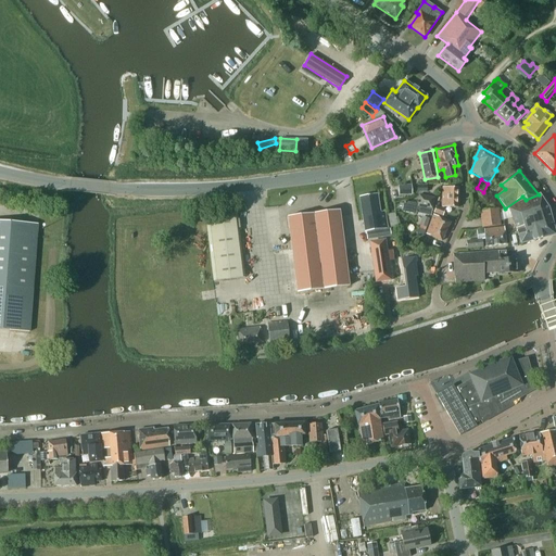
[(412,194),(411,185),(397,186),(399,196),(412,194)]
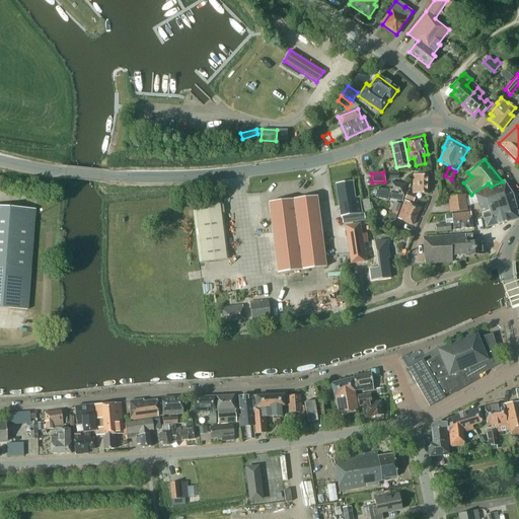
[(428,175),(413,174),(413,183),(410,183),(408,190),(413,192),(413,194),(427,194),(428,175)]
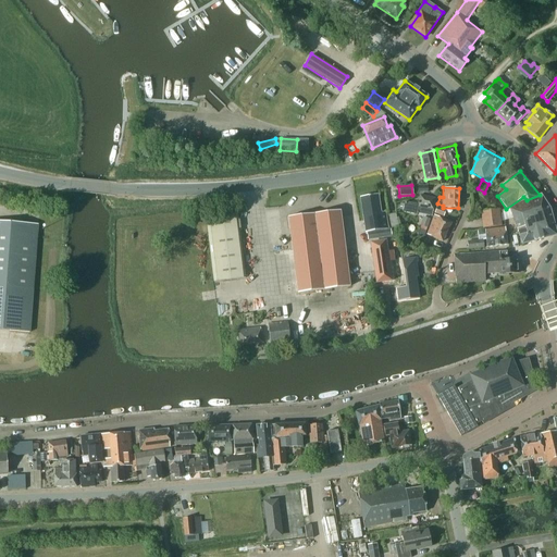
[(381,212),(379,195),(360,197),(366,233),(367,232),(387,229),(385,212),(381,212)]
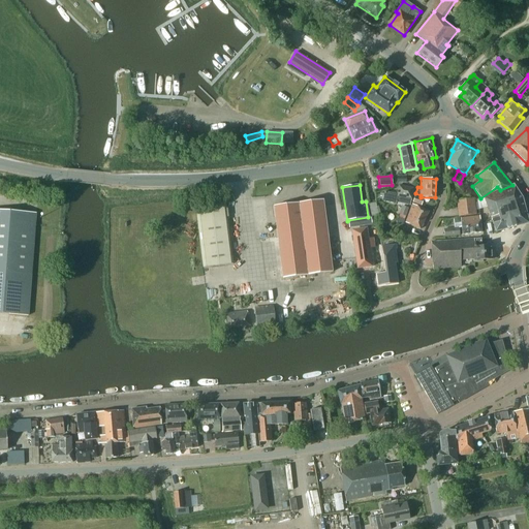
[(382,199),(382,201),(396,205),(396,203),(410,206),(413,188),(399,185),(397,194),(383,192),(383,194),(383,195),(382,199)]
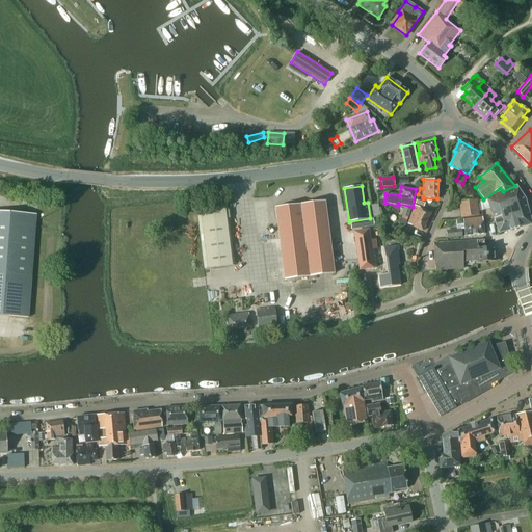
[(515,186),(503,191),(486,198),(493,214),(498,234),(531,224),(525,200),(515,186)]
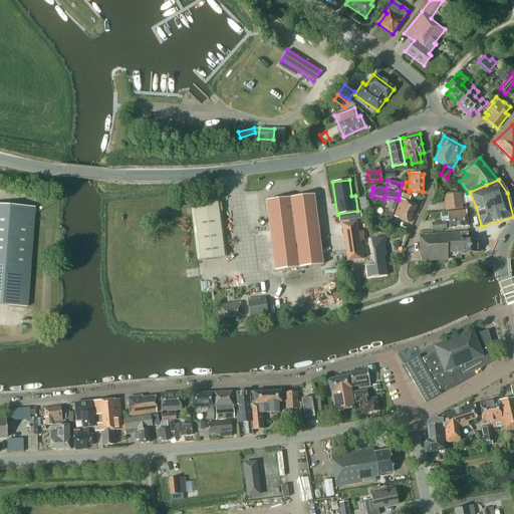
[(412,195),(403,191),(401,197),(410,200),(412,195)]
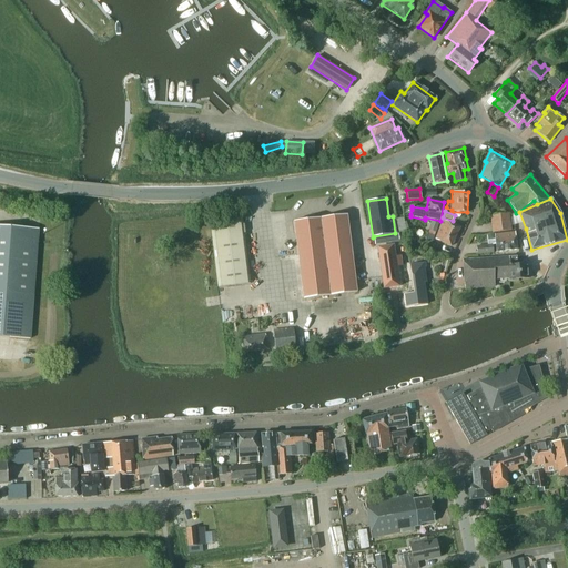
[(511,231),(509,214),(490,216),(493,233),(511,231)]
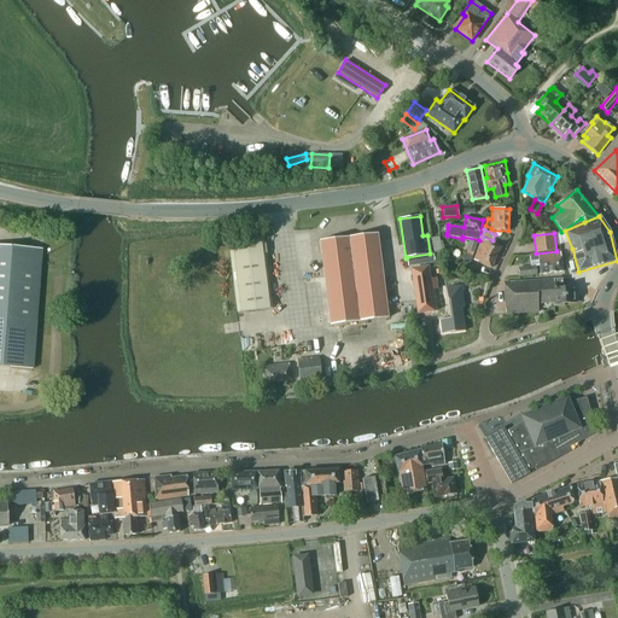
[(320,242),(331,326),(388,318),(378,234),(320,242)]
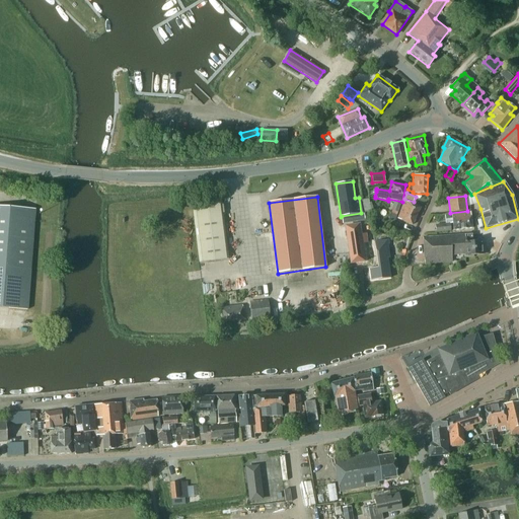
[(226,260),(219,199),(195,202),(202,263),(226,260)]
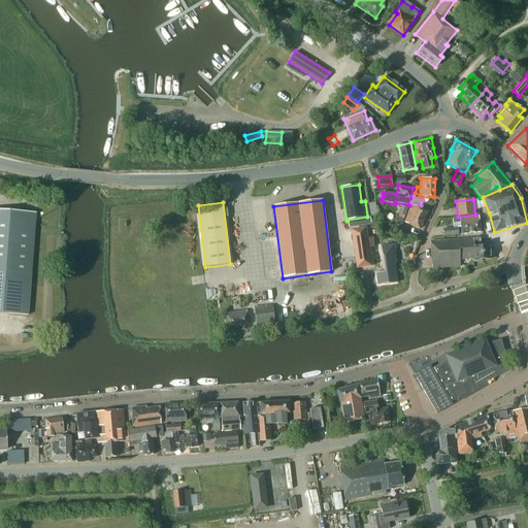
[(428,211),(411,203),(404,222),(419,229),(428,211)]
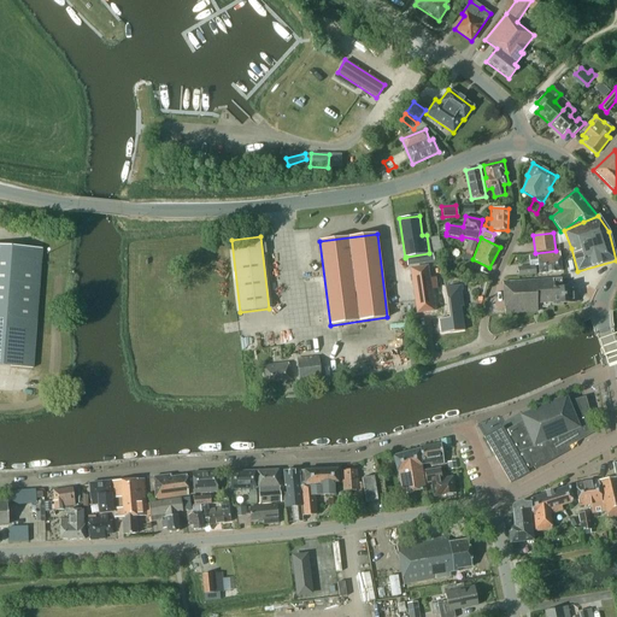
[(474,252),(476,242),(469,240),(466,250),(465,253),(463,260),(470,263),(471,256),(472,257),(474,252)]
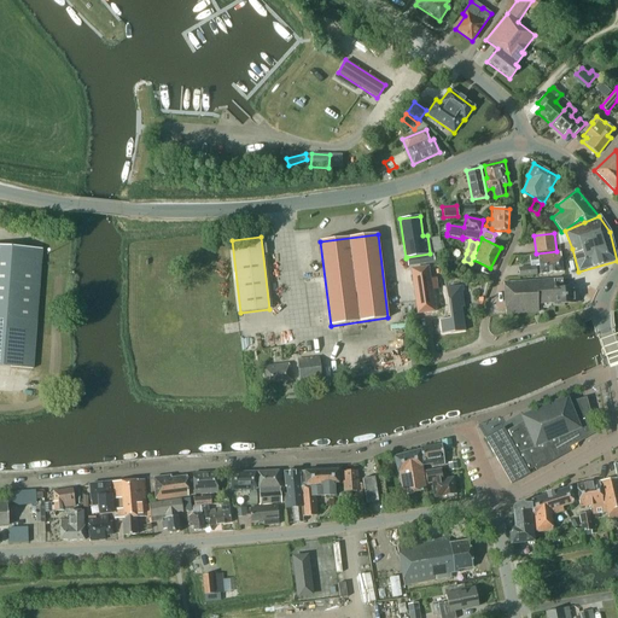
[(0,366),(33,368),(36,322),(41,249),(0,245),(0,366)]
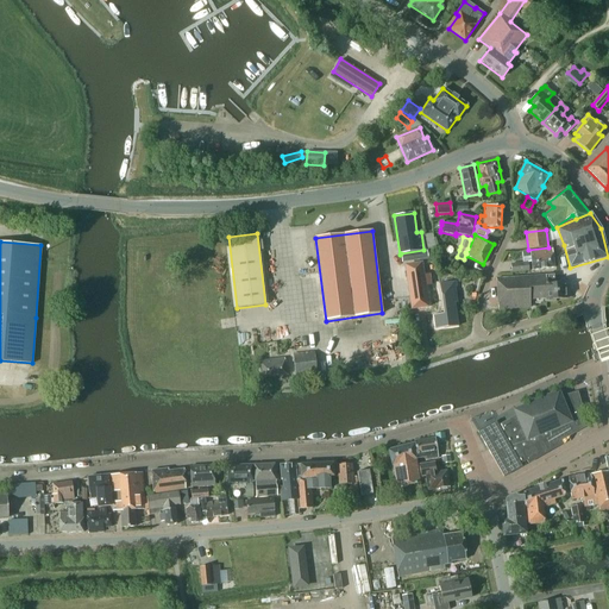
[(553,253),(552,249),(529,251),(532,270),(554,268),(553,253)]
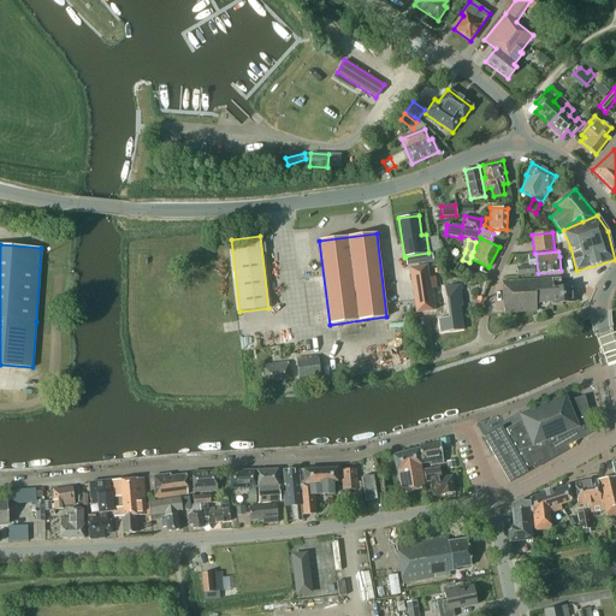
[(433,262),(432,254),(406,258),(407,266),(408,266),(433,262)]
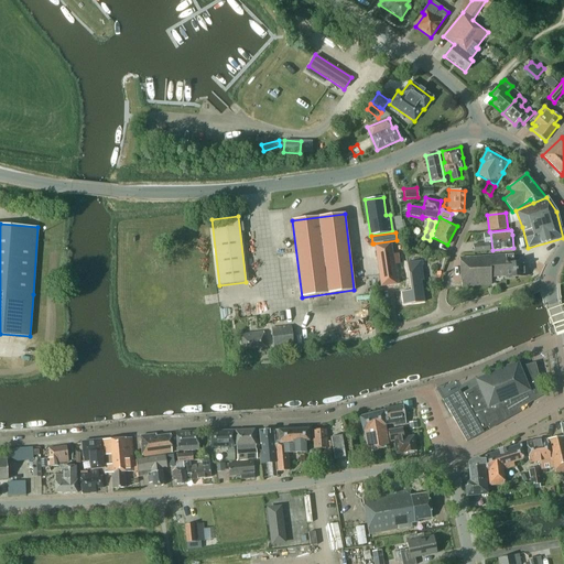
[(490,251),(489,242),(473,245),(474,252),(490,251)]
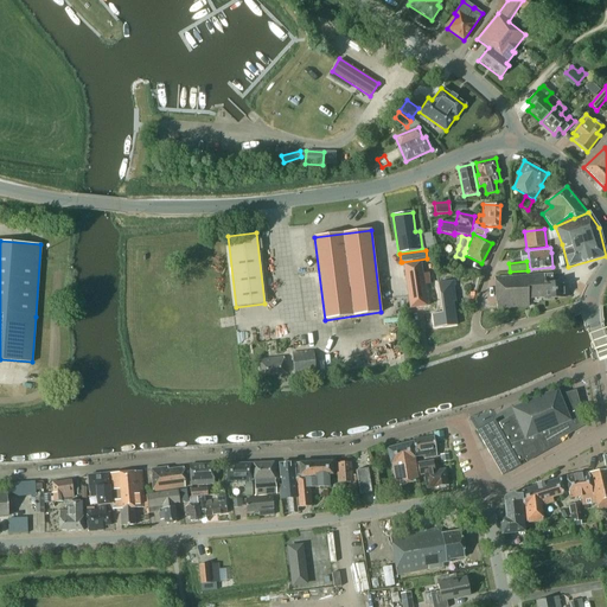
[(426,306),(419,262),(402,264),(409,308),(426,306)]
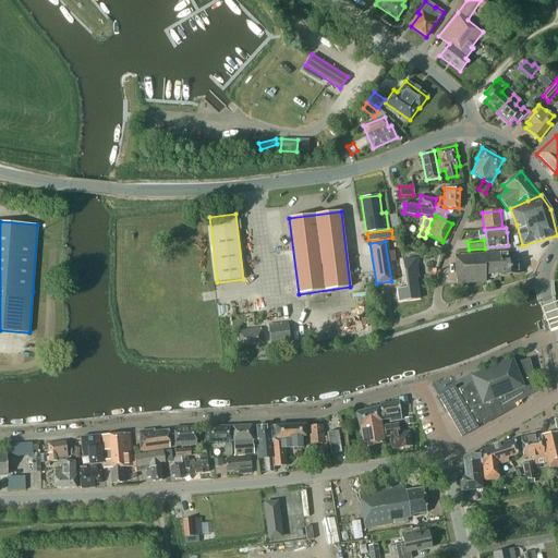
[(507,259),(506,252),(455,255),(456,278),(457,278),(457,283),(486,281),(486,274),(500,273),(500,277),(509,277),(509,275),(519,274),(518,259),(507,259)]
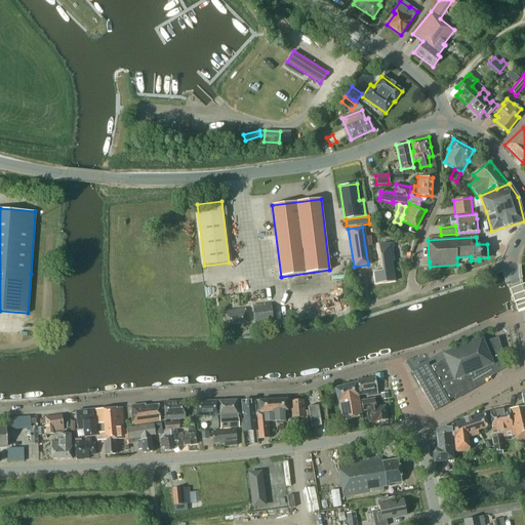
[(392,242),(379,244),(382,271),(373,272),(375,284),(395,281),(393,261),(395,261),(392,242)]
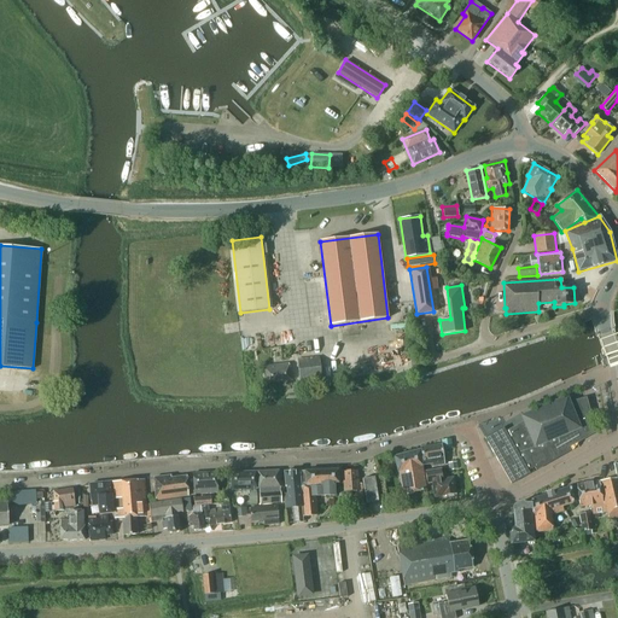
[(321,379),(319,356),(297,359),(299,382),(321,379)]
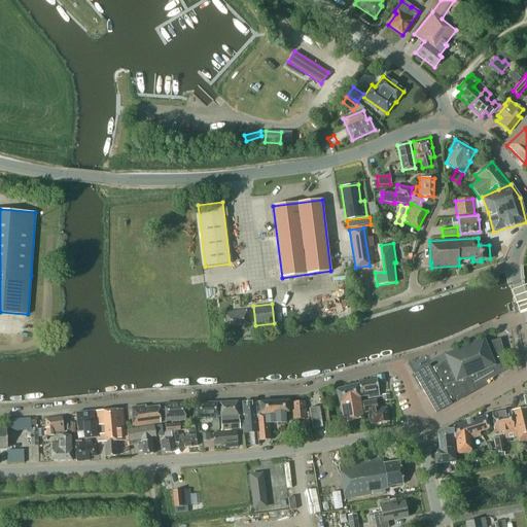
[(246,311),(246,310),(225,313),(225,314),(227,327),(248,324),(246,311)]
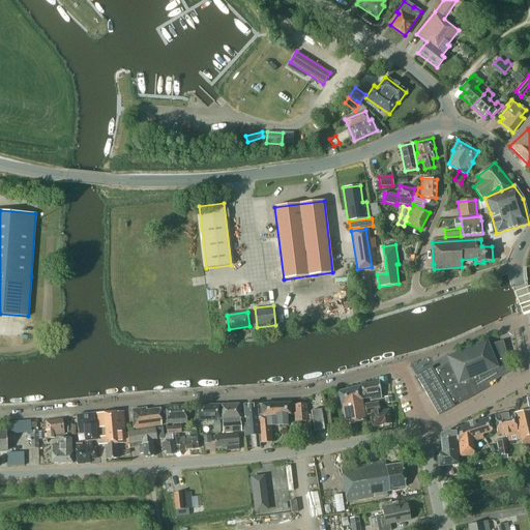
[(510,371),(502,342),(486,346),(486,344),(449,358),(450,361),(434,371),(432,366),(415,376),(438,415),(453,406),(452,404),(459,401),(460,403),(489,386),(487,384),(510,371)]
